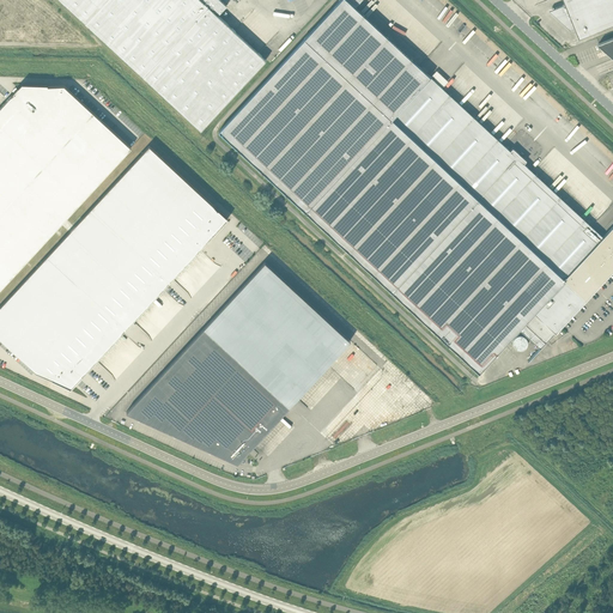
[(59,0),(201,131),(266,60),(218,16),(226,6),(220,0),(59,0)]
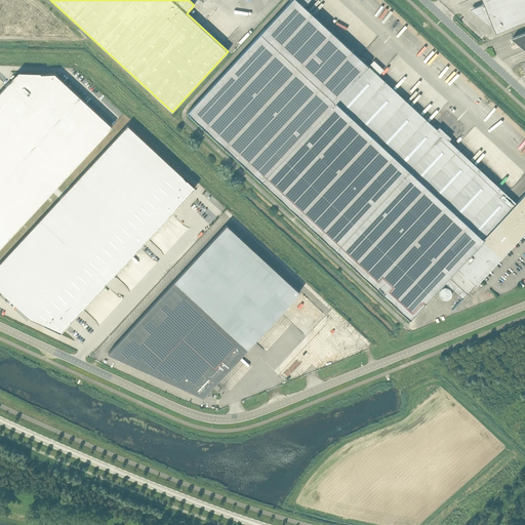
[(437,129),(304,6),(309,0),(291,0),(188,112),(410,319),(444,282),(461,298),(452,309),(475,284),(476,285),(524,231),(524,193),(516,203),(448,139),(451,137),(439,126),(437,129)]
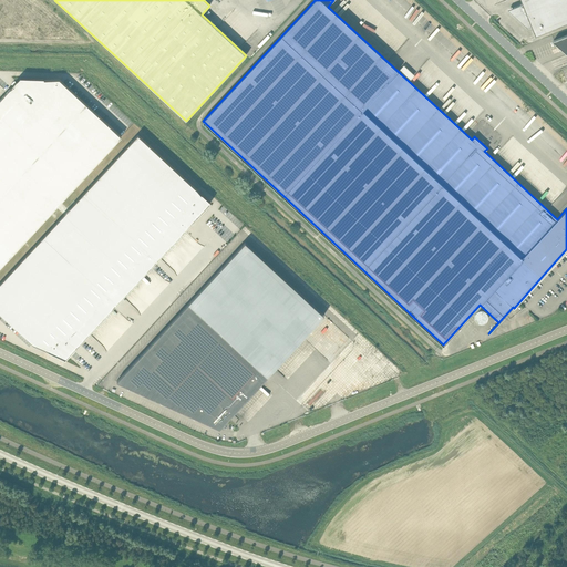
[(410,0),(402,0),(402,1),(416,14),(421,10),(410,0)]
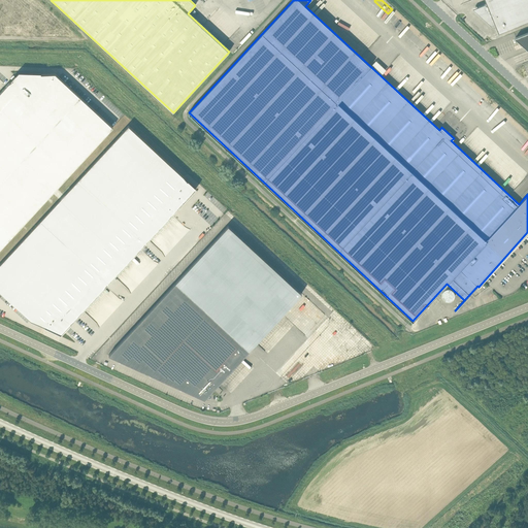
[(499,33),(527,21),(527,0),(486,0),(488,3),(473,8),(492,26),(496,24),(499,33)]
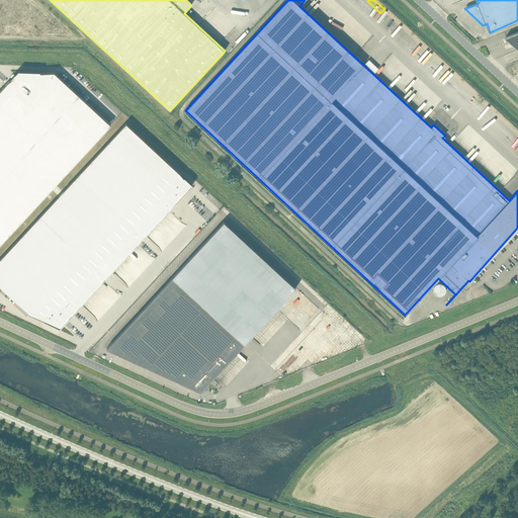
[(390,11),(380,19),(382,21),(392,13),(390,11)]
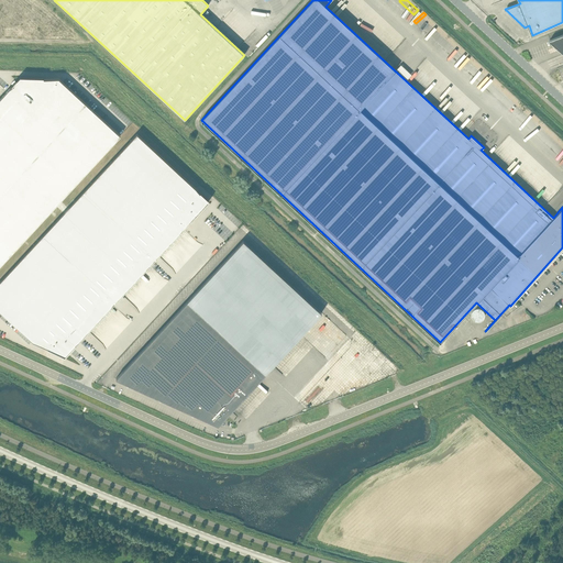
[(562,34),(550,41),(562,52),(562,34)]
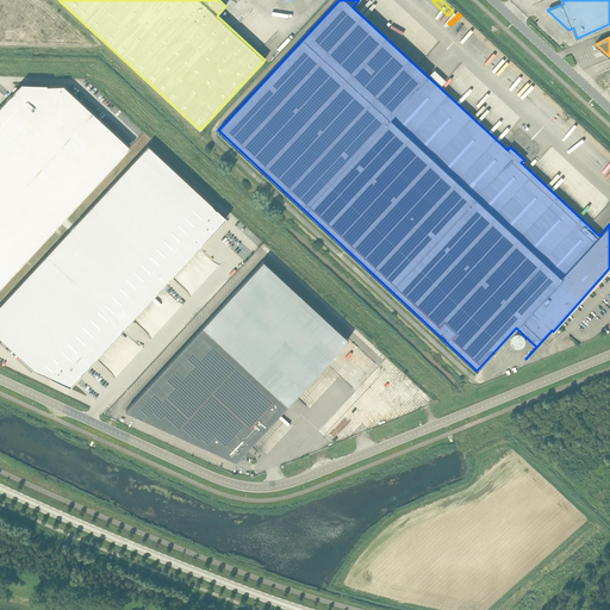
[(0,287),(131,147),(64,85),(54,86),(48,86),(48,85),(23,83),(14,93),(16,93),(11,97),(0,107),(0,287)]
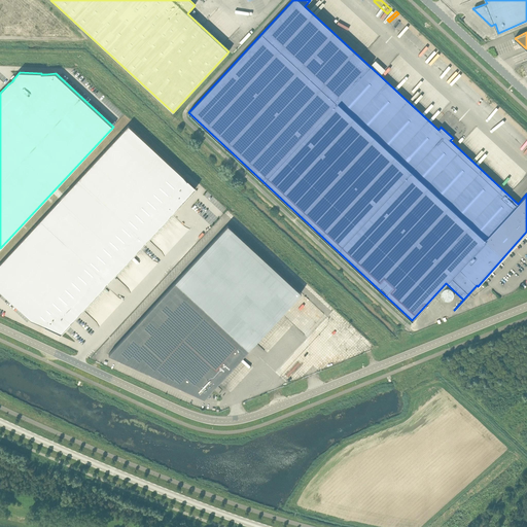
[(417,102),(425,95),(423,93),(416,100),(417,102)]
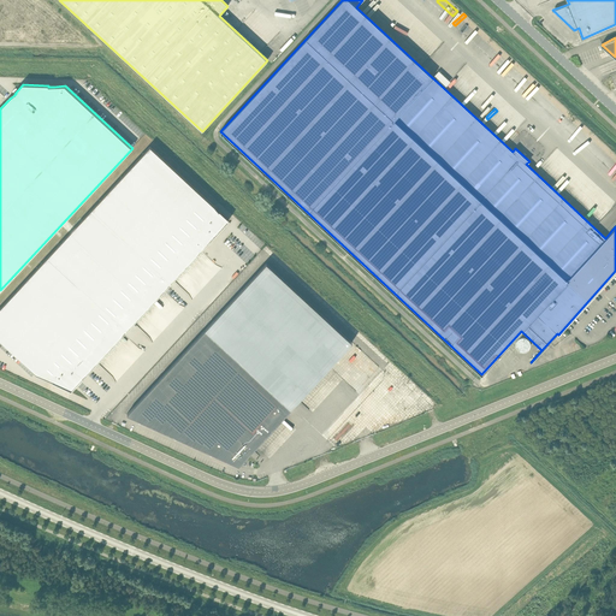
[(502,132),(504,135),(514,124),(511,122),(502,132)]
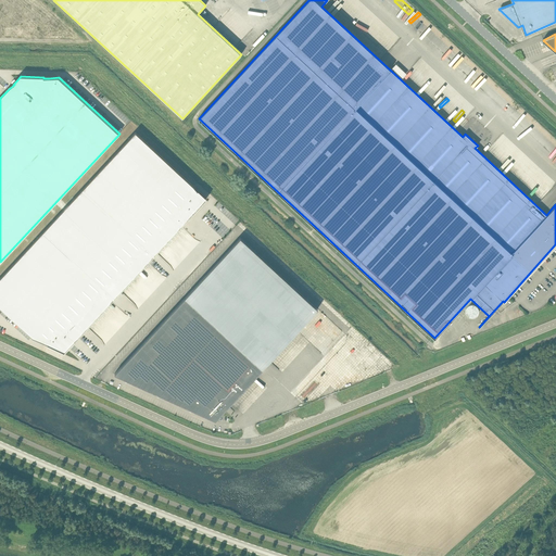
[(0,305),(33,337),(48,343),(48,344),(64,352),(74,341),(206,198),(136,131),(0,278),(0,305)]
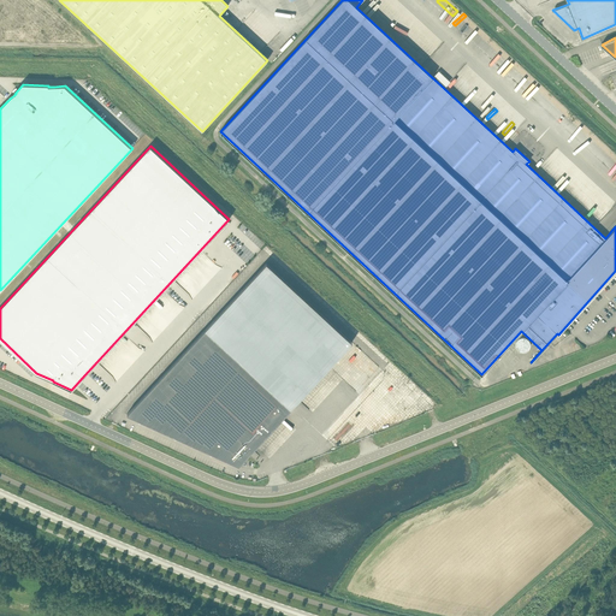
[(266,262),(205,330),(291,408),(353,342),(266,262)]
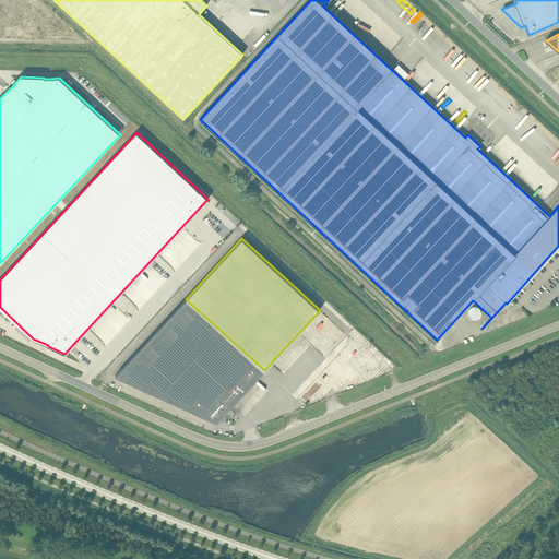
[(264,370),(186,299),(116,376),(216,421),(264,370)]
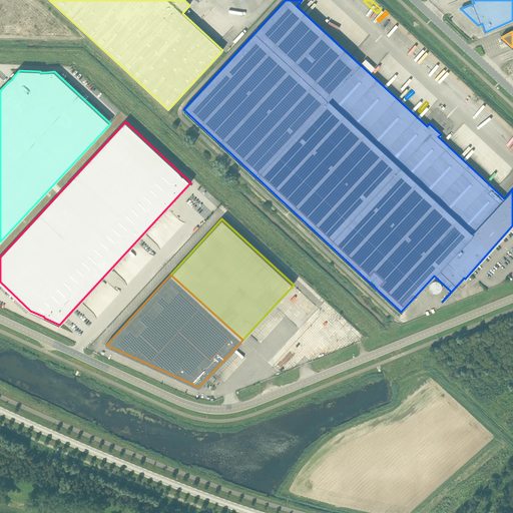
[(434,293),(436,293),(438,292),(440,291),(441,289),(441,287),(441,285),(440,283),(438,282),(436,281),(434,281),(432,282),(430,283),(429,285),(429,287),(429,289),(430,291),(432,292),(434,293)]
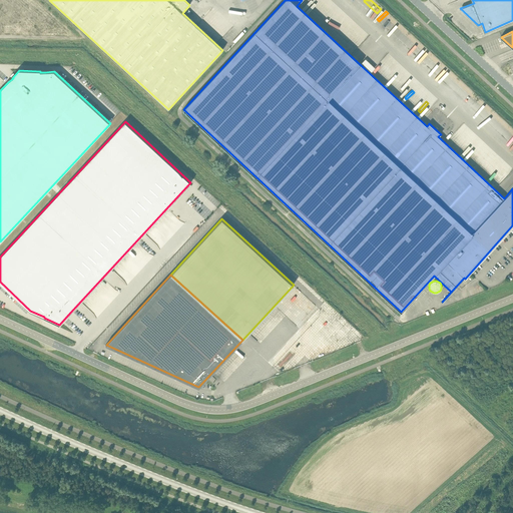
[(343,326),(334,334),(337,337),(346,329),(343,326)]
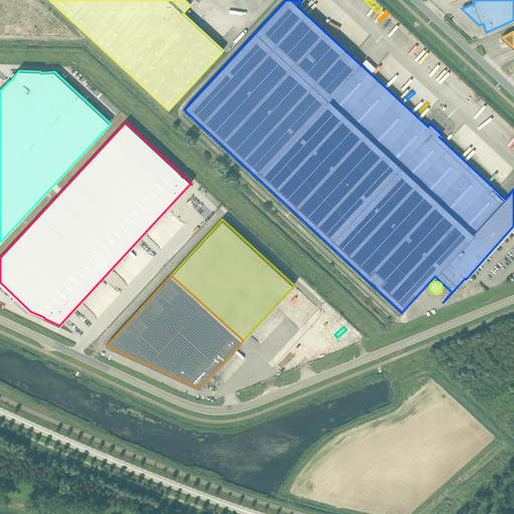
[(249,348),(247,350),(256,359),(258,357),(249,348)]
